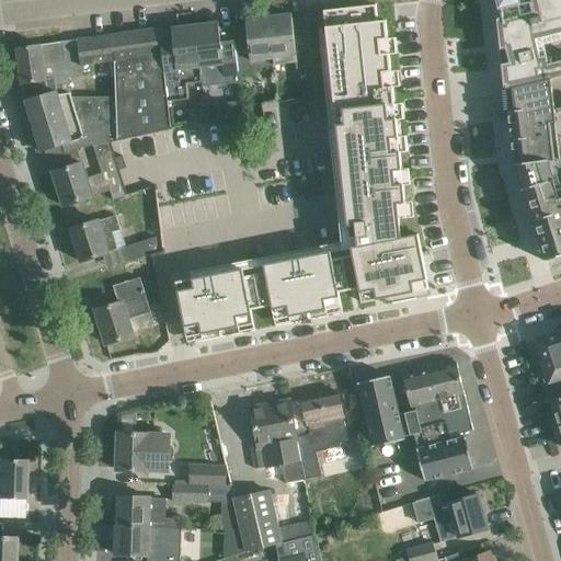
[(560,0),(497,0),(500,4),(501,10),(503,20),(500,20),(504,71),(506,88),(552,79),(560,76),(560,0)]
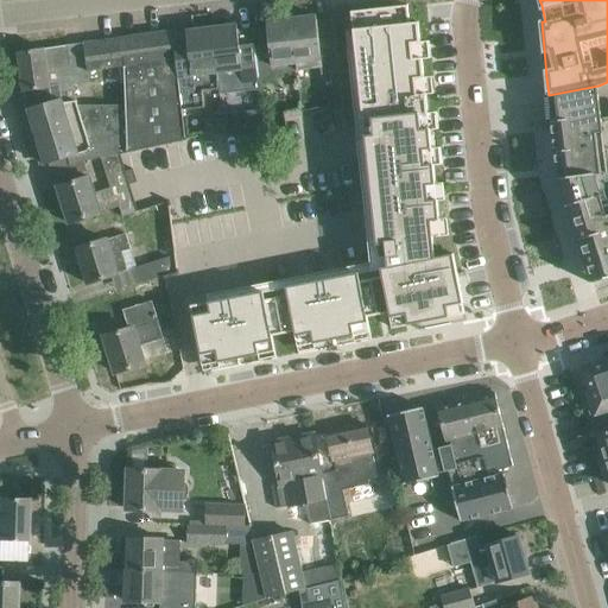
[(407,6),(352,12),(352,13),(354,31),(355,50),(365,135),(377,246),(385,245),(385,242),(432,238),(431,221),(439,220),(439,219),(437,201),(437,200),(429,201),(428,185),(436,185),(436,184),(434,165),(434,164),(425,165),(423,151),(432,150),(432,149),(430,130),(430,128),(420,130),(419,115),(428,114),(428,113),(426,94),(426,93),(417,94),(416,80),(424,78),(424,77),(422,58),(413,58),(412,44),(420,43),(420,42),(418,23),(410,23),(407,6)]
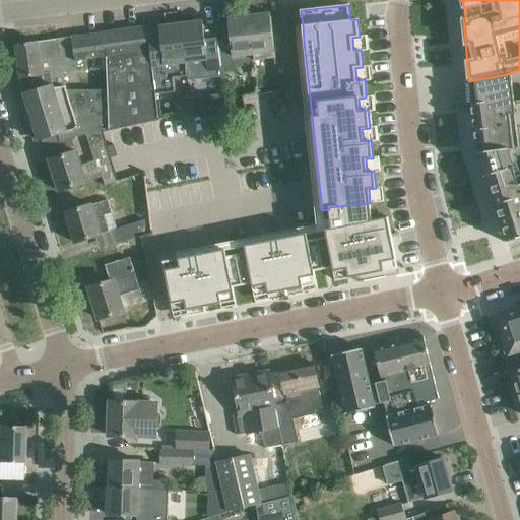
[(270,13),(248,16),(253,61),(274,59),(275,64),(289,63),(283,16),(282,16),(283,24),(271,25),(270,13)]
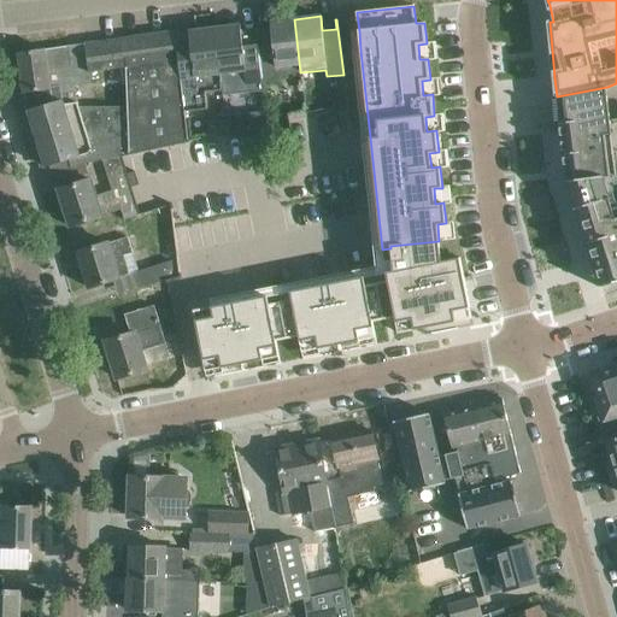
[(272,36),(256,39),(260,71),(262,83),(278,82),(277,75),(300,72),(294,19),(270,22),(272,36)]
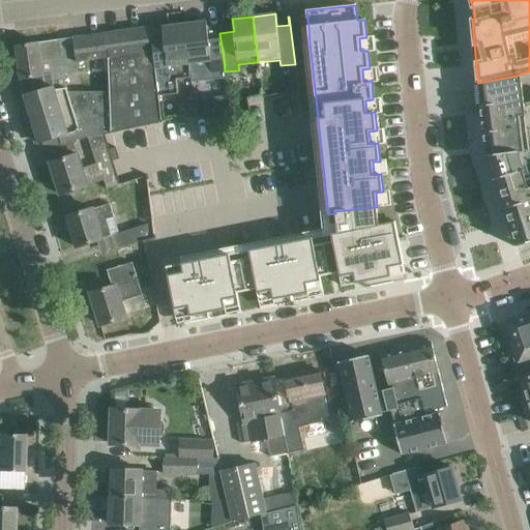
[(206,22),(184,24),(189,70),(190,77),(192,82),(226,78),(225,71),(224,61),(219,33),(208,34),(207,26),(206,22)]
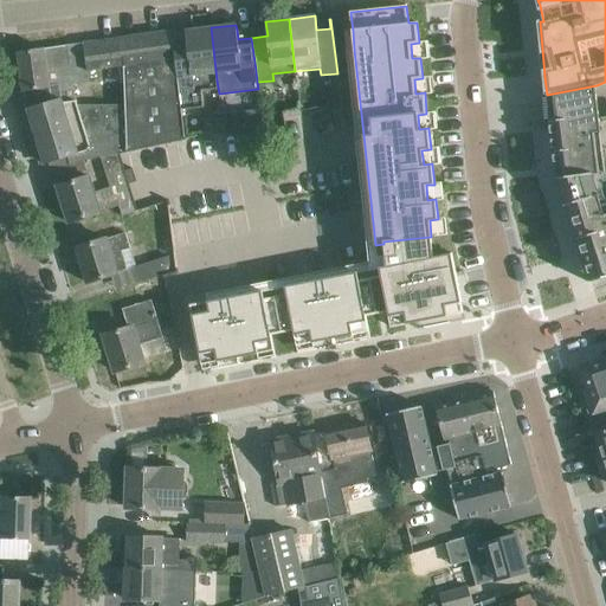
[(174,46),(184,111),(204,109),(201,90),(218,88),(217,81),(211,27),(186,31),(187,36),(173,37),(174,46)]
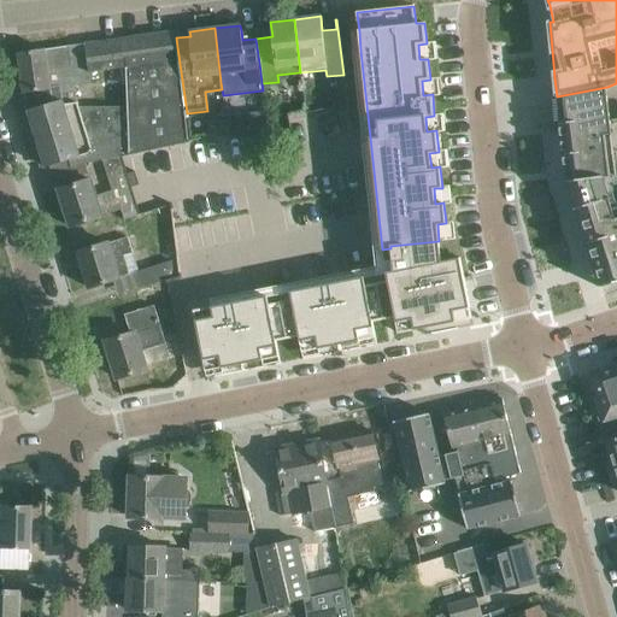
[(21,75),(17,75),(19,90),(23,89),(24,93),(25,92),(75,84),(72,75),(90,72),(111,69),(127,66),(127,81),(127,105),(128,153),(187,142),(182,93),(177,47),(176,37),(176,33),(175,30),(18,53),(21,75)]
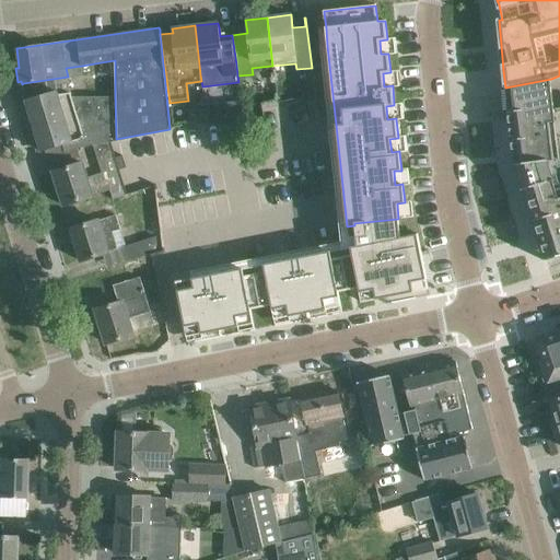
[(68,77),(23,83),(25,100),(41,151),(62,144),(65,151),(65,152),(78,149),(79,149),(93,144),(109,141),(116,139),(115,95),(71,97),(70,92),(68,78),(68,77)]
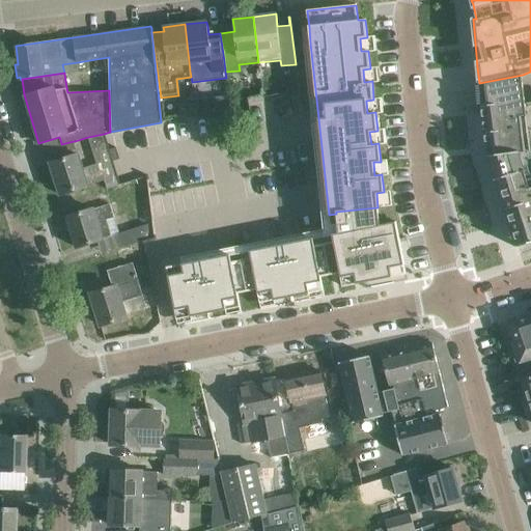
[(481,86),(479,86),(479,88),(480,93),(480,104),(481,106),(480,106),(480,107),(481,107),(484,132),(483,132),(483,134),(484,134),(487,156),(486,156),(486,157),(487,157),(488,157),(497,156),(504,176),(496,178),(494,179),(495,180),(496,180),(502,202),(504,208),(503,208),(504,211),(505,210),(515,246),(515,247),(530,242),(530,99),(525,100),(524,95),(523,85),(523,77),(521,77),(521,76),(519,76),(501,80),(501,81),(499,82),(499,80),(481,84),(481,86)]
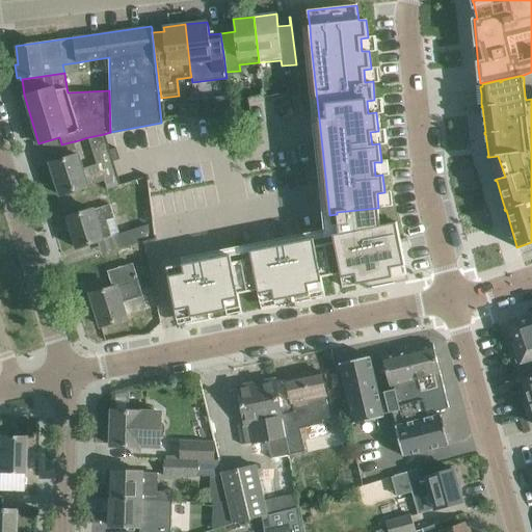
[(230,111),(230,99),(189,97),(188,110),(230,111)]
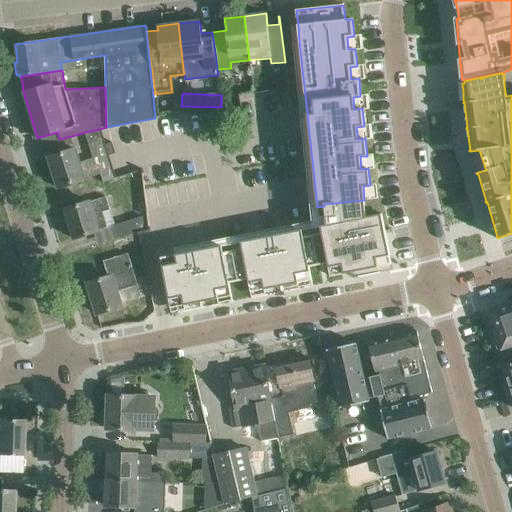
[(67,151),(48,157),(58,188),(77,182),(84,180),(84,177),(100,172),(103,181),(115,178),(107,153),(114,151),(111,142),(105,144),(105,142),(100,129),(85,132),(90,149),(93,157),(79,161),(75,148),(67,151)]
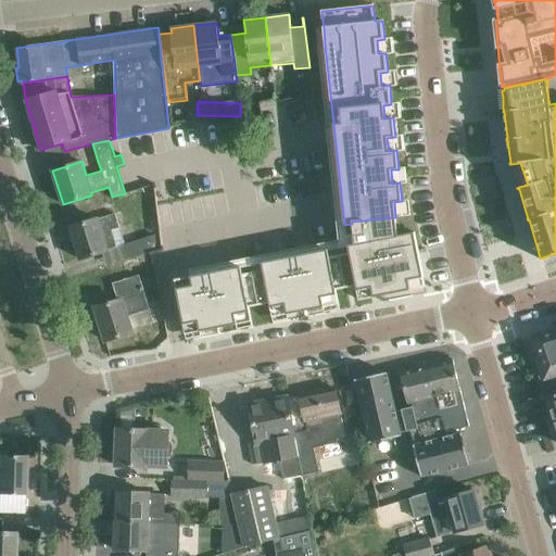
[(115,213),(97,218),(70,227),(80,258),(124,245),(128,258),(163,249),(161,231),(125,243),(115,213)]
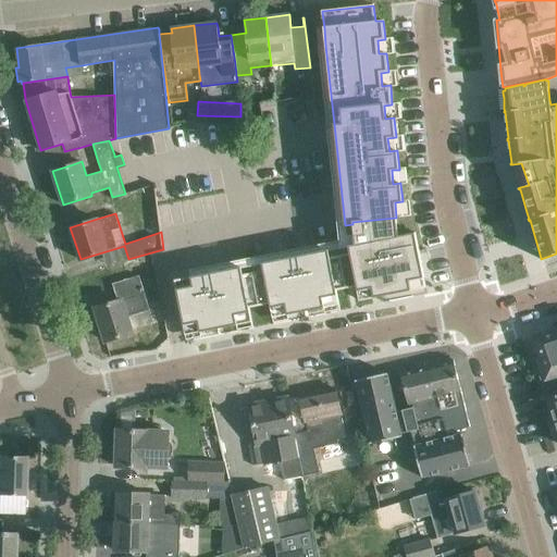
[(192,276),(174,280),(185,331),(187,330),(186,324),(198,322),(200,332),(201,332),(236,325),(237,324),(236,314),(247,312),(248,318),(251,318),(249,308),(270,304),(272,313),(274,312),(273,307),(285,305),(287,314),(288,314),(323,308),(324,308),(323,297),(335,295),(336,300),(338,300),(336,291),(357,286),(360,300),(411,291),(410,281),(424,277),(416,233),(398,236),(396,218),(353,222),(353,224),(355,245),(349,246),(350,254),(330,258),(329,249),(262,263),(263,271),(243,274),(242,267),(192,276)]
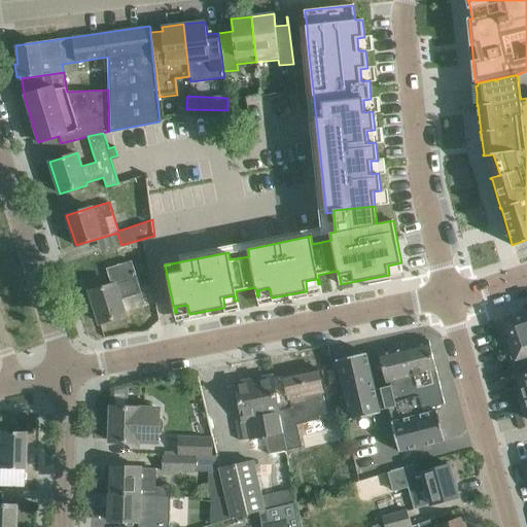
[(114,283),(90,291),(100,323),(125,315),(120,300),(128,297),(126,289),(139,285),(132,260),(106,269),(107,270),(110,269),(114,283)]
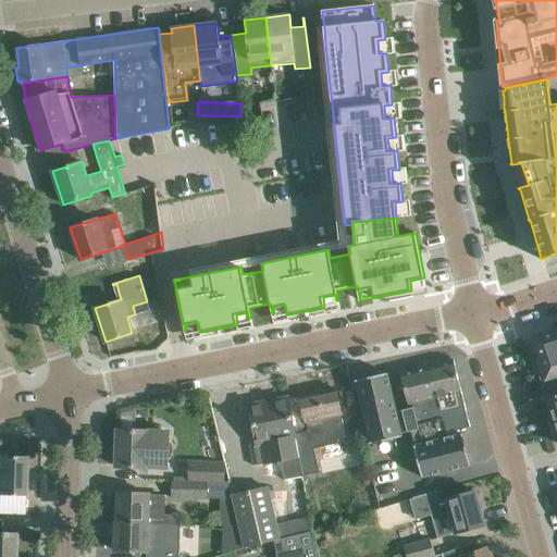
[(555,331),(532,338),(539,358),(534,359),(542,381),(556,375),(556,325),(554,327),(555,331)]
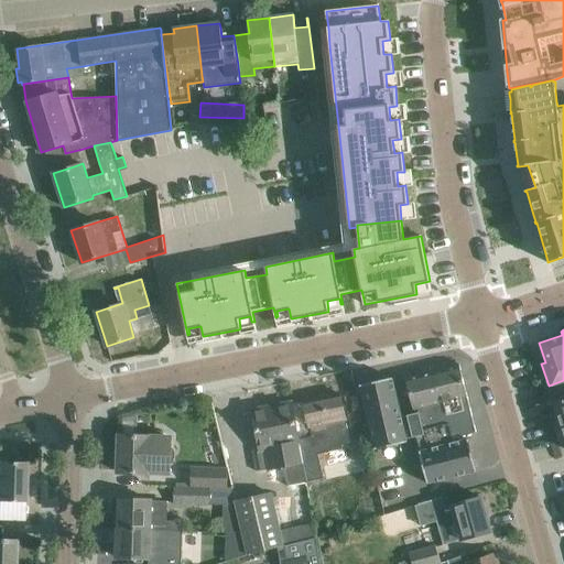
[(413,411),(418,410),(419,412),(424,434),(425,440),(426,444),(452,437),(452,438),(461,436),(476,432),(458,364),(405,377),(410,398),(413,411)]
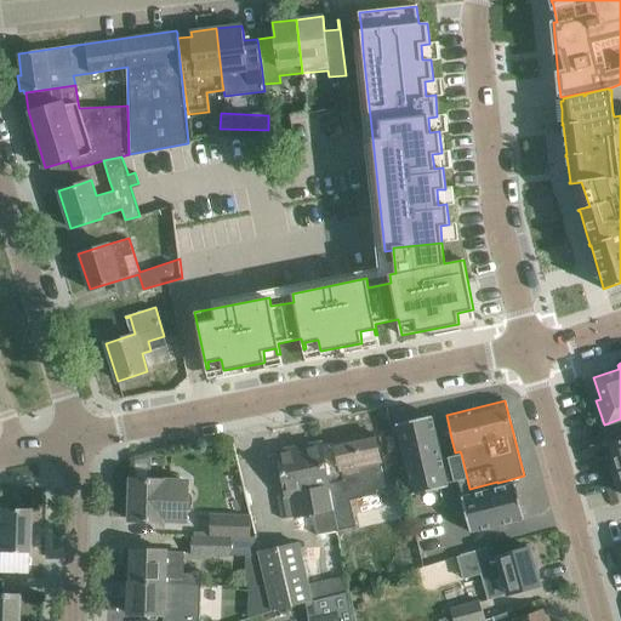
[(398,433),(393,434),(393,436),(397,454),(398,454),(403,453),(406,467),(400,468),(404,488),(405,488),(410,485),(412,494),(412,495),(448,486),(448,485),(448,483),(442,459),(432,417),(432,416),(396,425),(397,426),(398,433)]
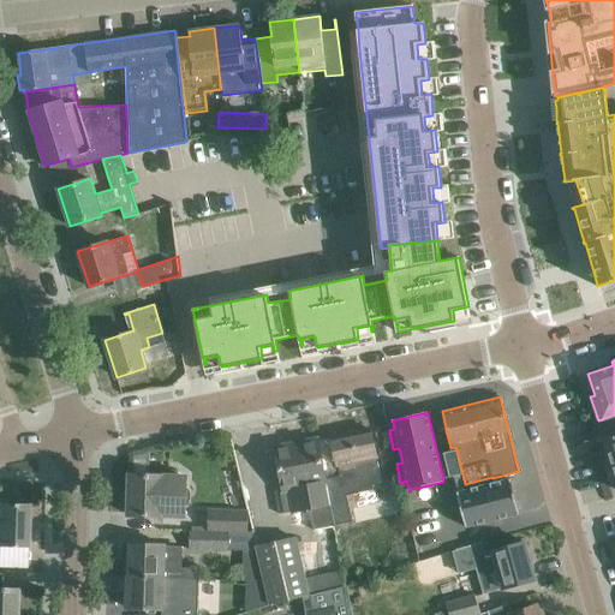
[(260,519),(332,505),(384,494),(370,423),(318,434),(320,439),(299,442),(298,437),(246,448),(260,519)]
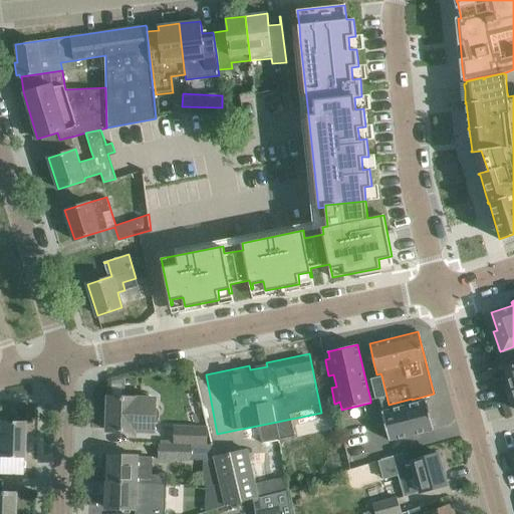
[(513,362),(505,365),(513,393),(513,362)]
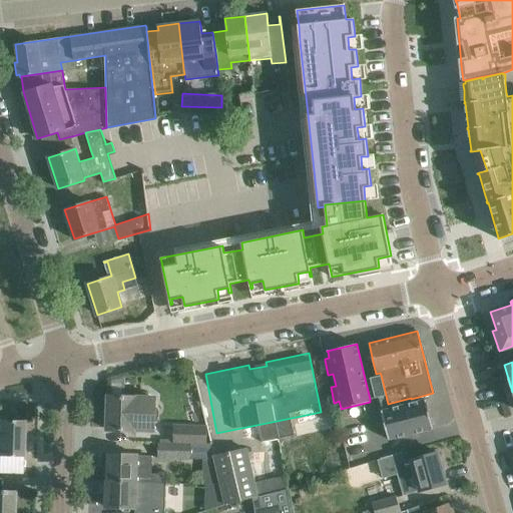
[(370,399),(378,397),(386,395),(381,375),(365,379),(370,399)]
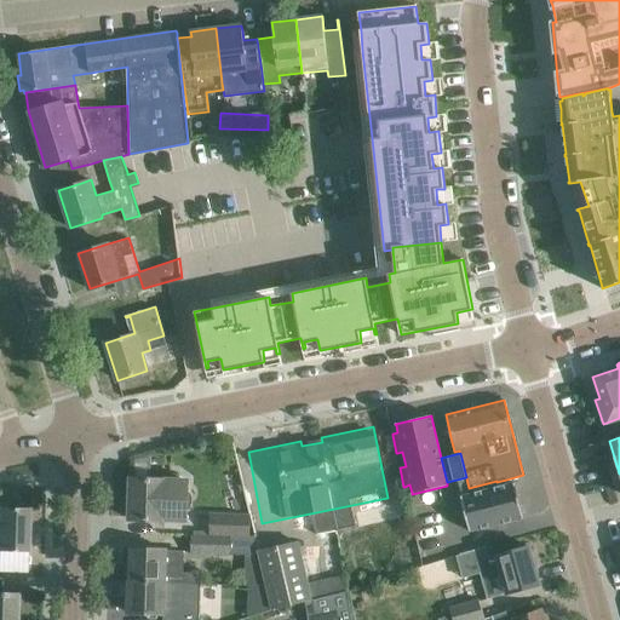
[(130,518),(164,520),(164,518),(185,520),(187,482),(165,481),(165,480),(131,478),(130,518)]
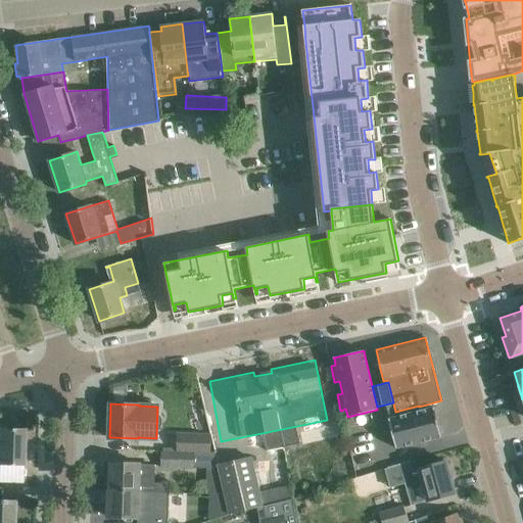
[(395,412),(395,413),(396,417),(388,419),(395,448),(397,448),(397,447),(441,437),(434,408),(429,409),(428,409),(427,405),(419,407),(419,406),(395,412)]
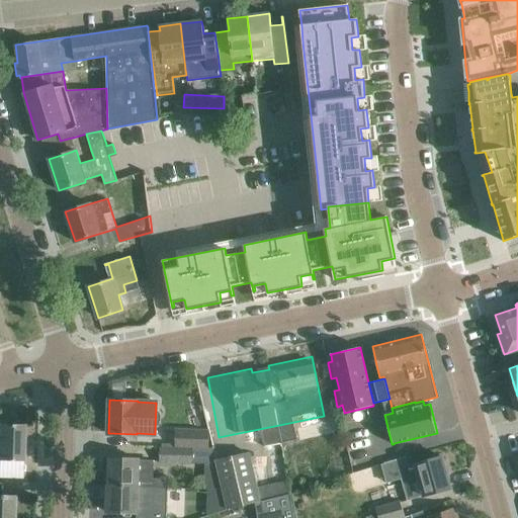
[(0,423),(0,459),(22,461),(24,425),(0,423)]
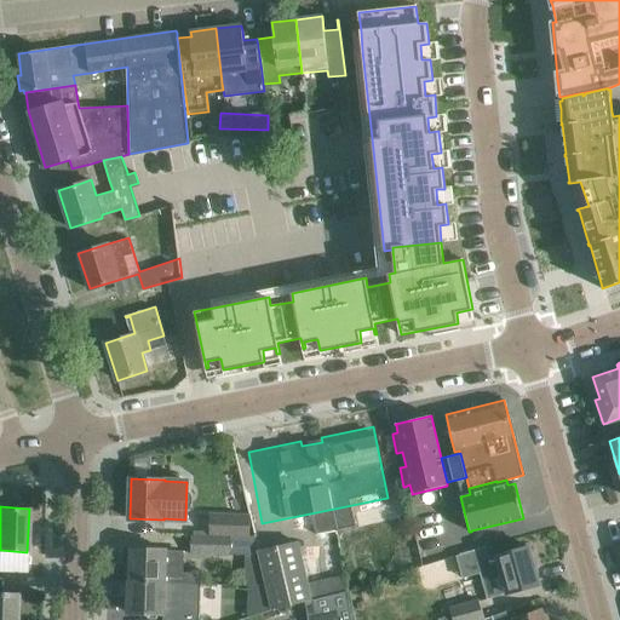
[(211,515),(211,534),(250,535),(250,515),(211,515)]
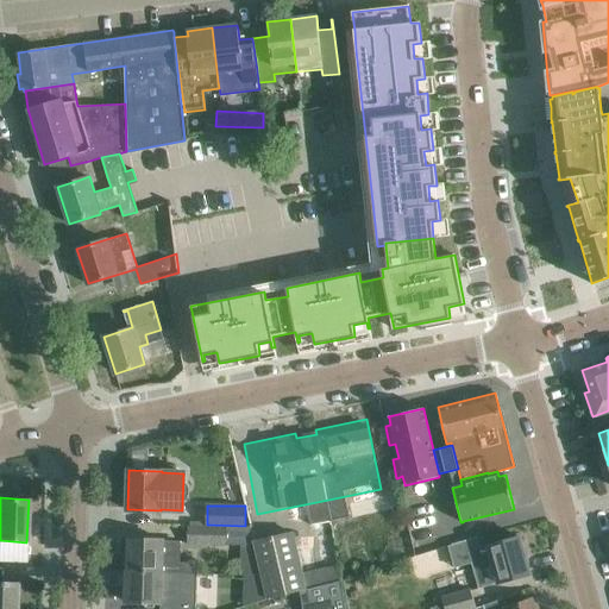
[(255,529),(251,528),(188,526),(187,544),(253,546),(255,529)]
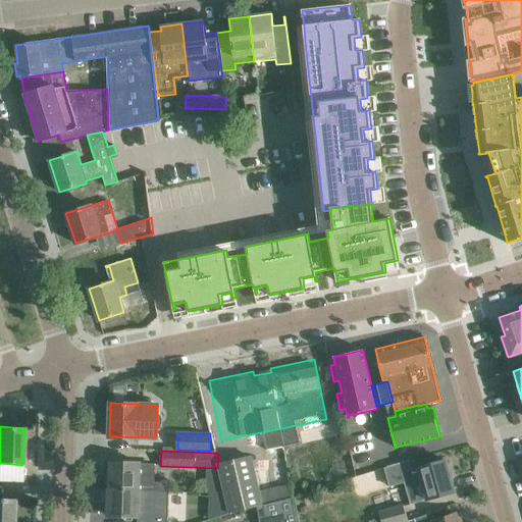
[(231,514),(293,496),(290,484),(261,491),(252,456),(218,465),(231,514)]
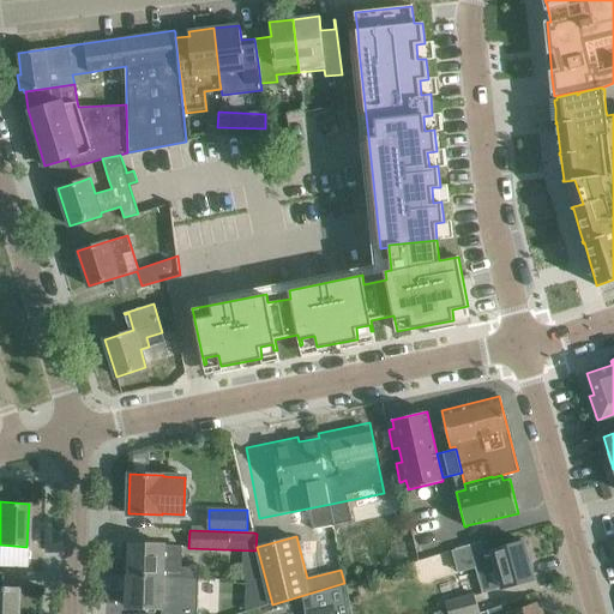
[(481,541),(451,549),(452,551),(458,573),(476,569),(477,575),(482,594),(503,588),(511,585),(534,579),(524,541),(492,549),(492,551),(485,553),(481,542),(481,541)]
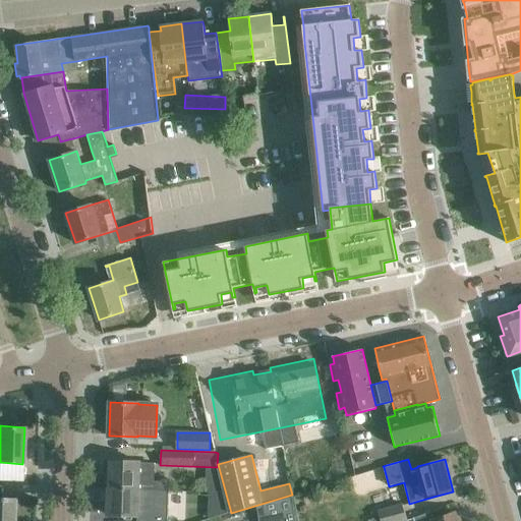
[(153,470),(139,470),(139,462),(108,461),(107,488),(138,489),(168,490),(168,481),(153,481),(153,470)]
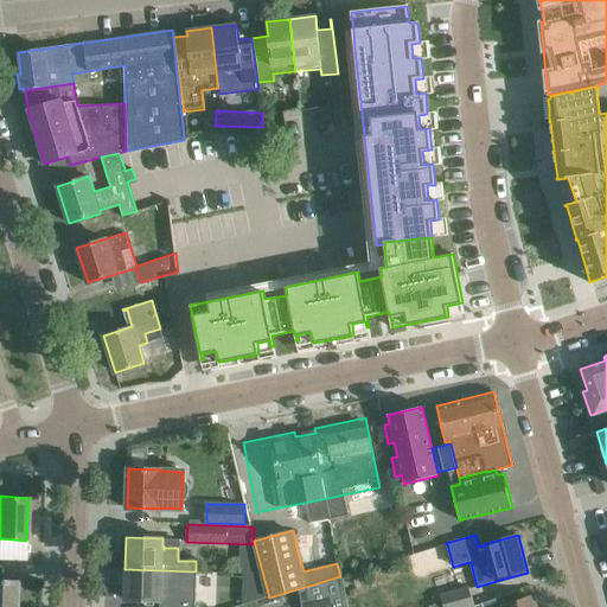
[(0,606),(14,606),(17,581),(1,581),(1,567),(0,566),(0,606)]
